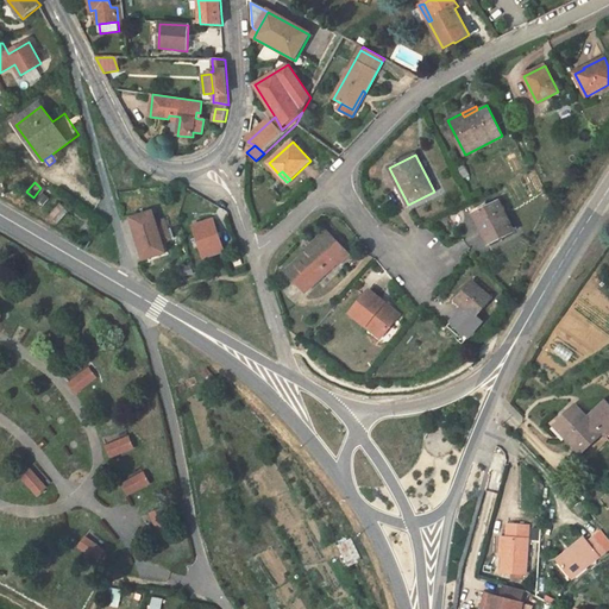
[(42,195),(37,201),(42,206),(46,200),(42,195)]
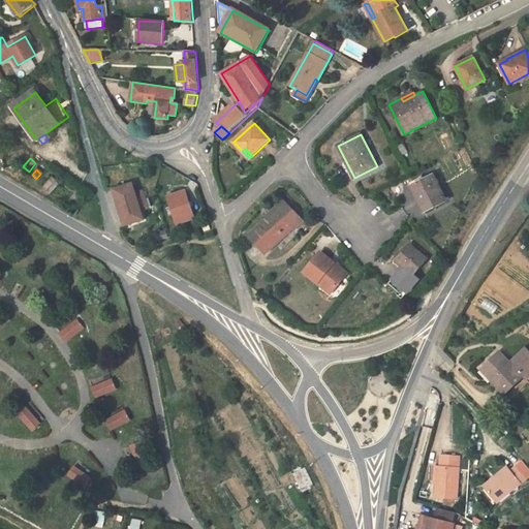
[(424,180),(411,186),(415,194),(417,193),(427,212),(447,201),(434,175),(424,180)]
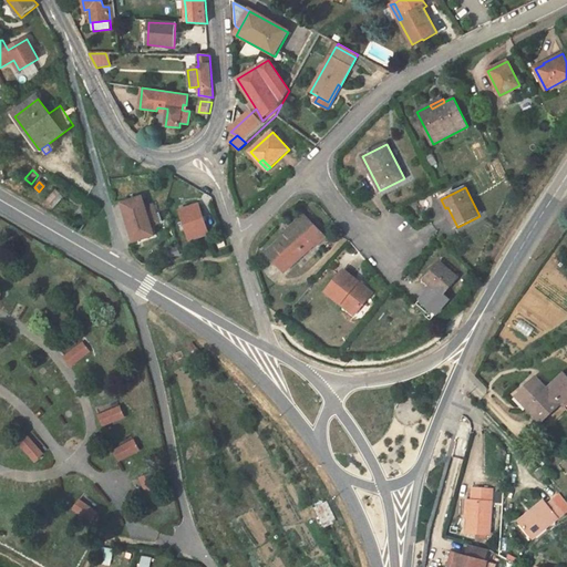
[(439,196),(441,199),(454,193),(453,188),(439,196)]
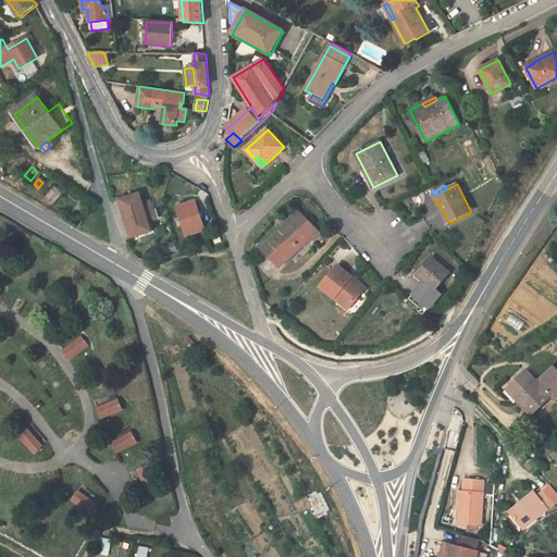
[(54,186),(45,197),(49,201),(59,192),(60,190),(54,186)]
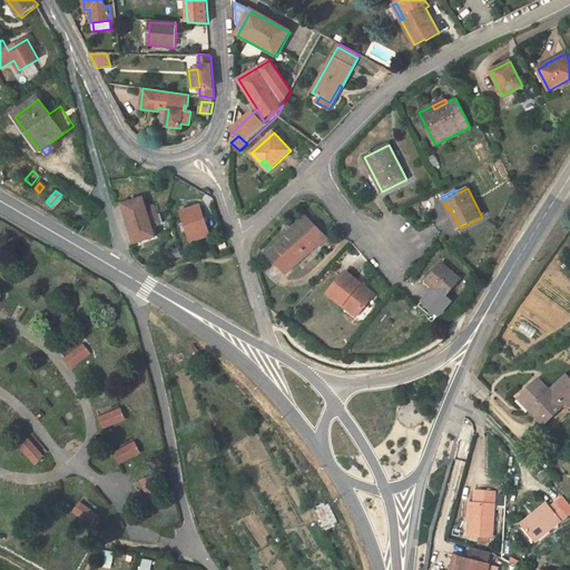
[(60,196),(50,206),(53,209),(62,198),(60,196)]
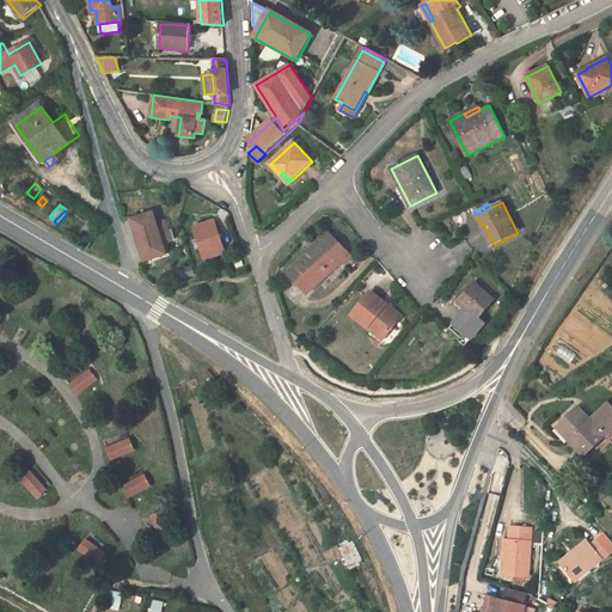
[(141,249),(146,261),(167,254),(164,243),(157,224),(153,213),(133,220),(136,232),(140,231),(145,248),(141,249)]
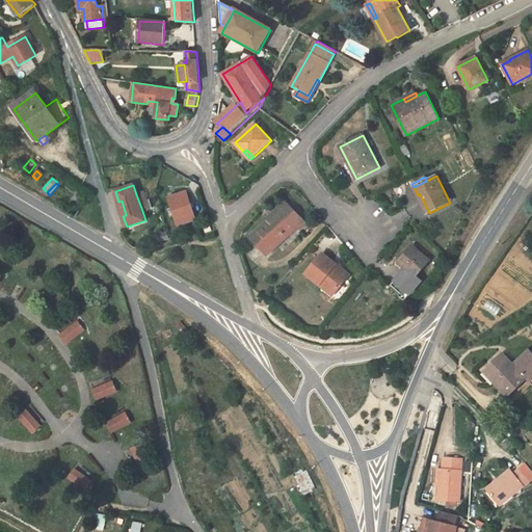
[(175,216),(179,225),(196,219),(186,191),(168,197),(173,208),(175,216)]
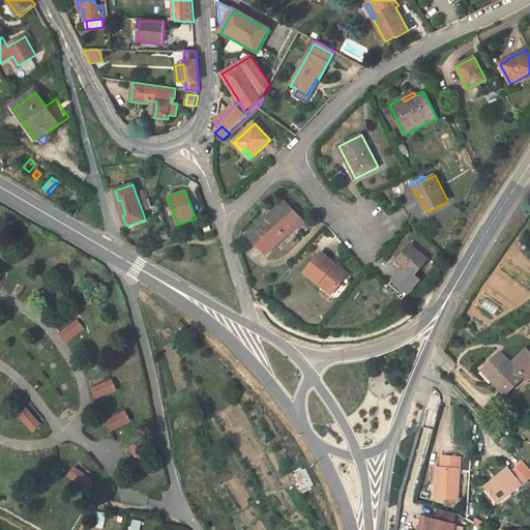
[(83,196),(78,192),(71,200),(76,204),(83,196)]
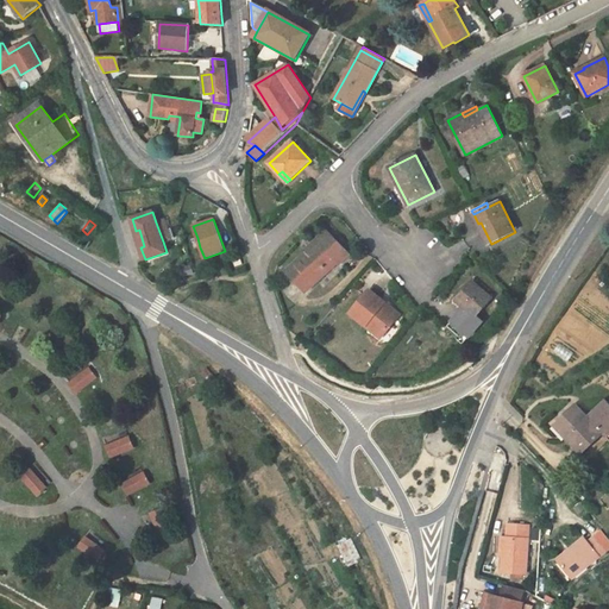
[(164,220),(156,223),(163,242),(170,239),(164,220)]
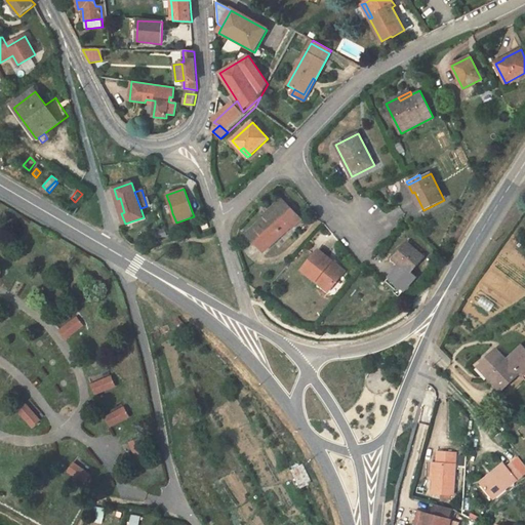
[(282,200),(265,216),(266,217),(271,223),(279,215),(276,212),(286,203),(282,200)]
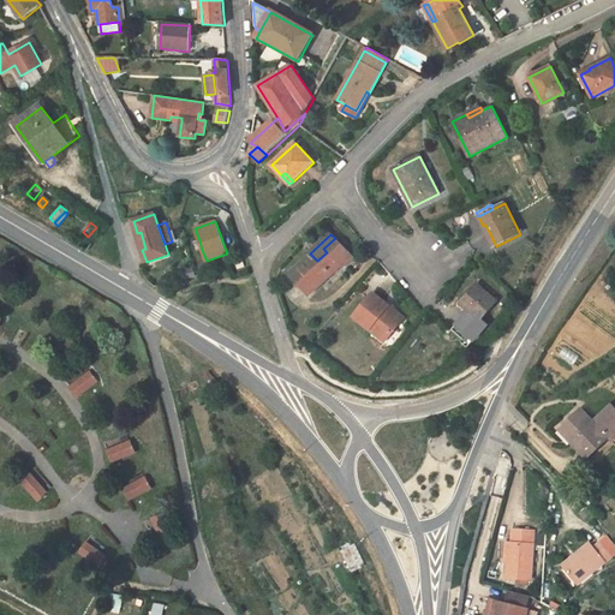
[(311,255),(290,275),(309,294),(341,266),(335,258),(345,249),(335,238),(323,249),(327,252),(317,261),(311,255)]
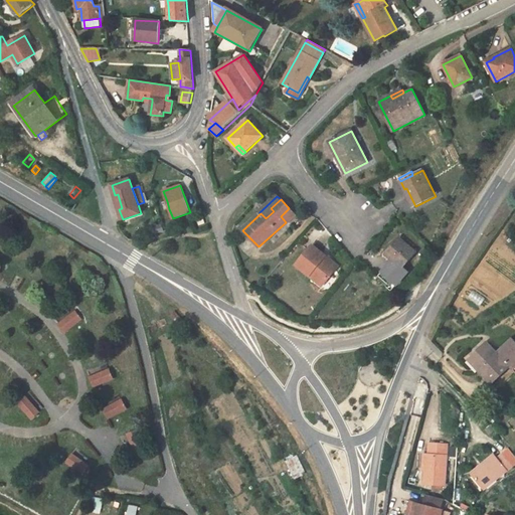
[(169,209),(167,201),(161,203),(164,211),(169,209)]
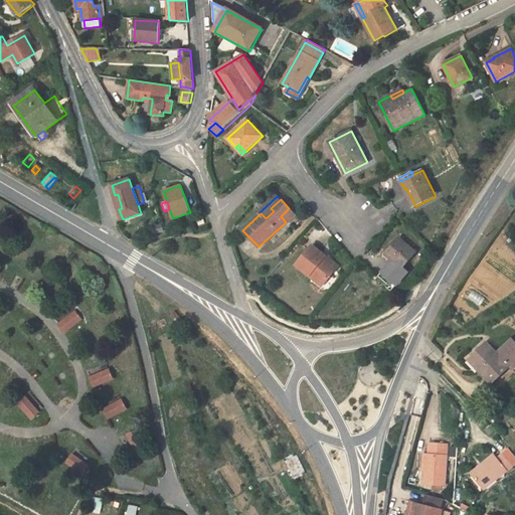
[(287,223),(296,215),(289,208),(281,216),(286,222),(287,223)]
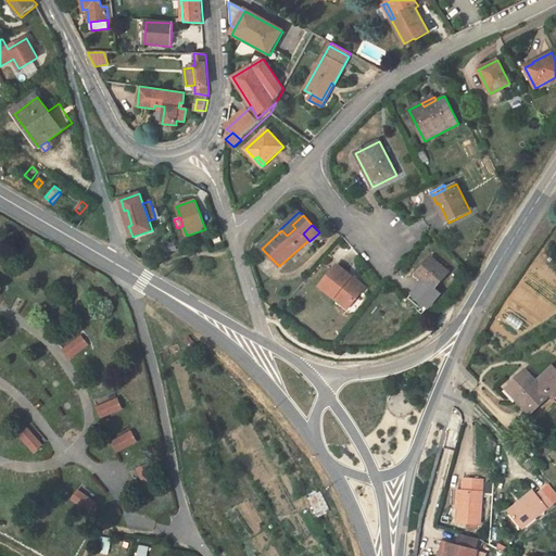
[(175,244),(165,247),(168,253),(177,251),(175,244)]
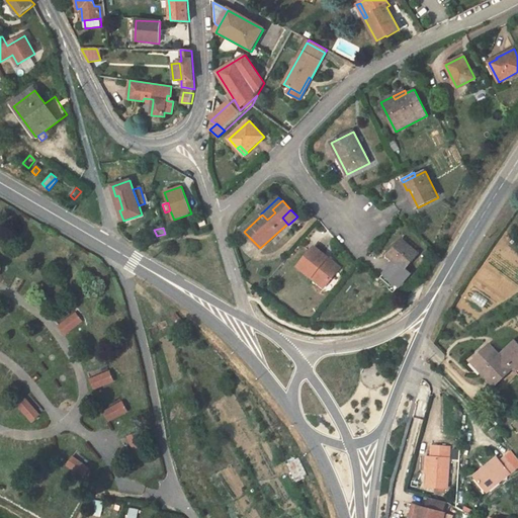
[(418,254),(403,240),(389,256),(395,261),(385,273),(400,285),(411,274),(405,269),(418,254)]
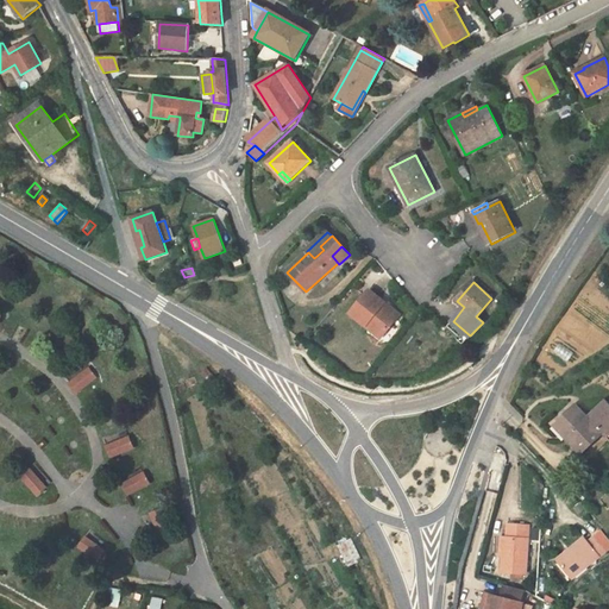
[(351,314),(366,326),(369,322),(384,334),(400,314),(369,290),(351,314)]
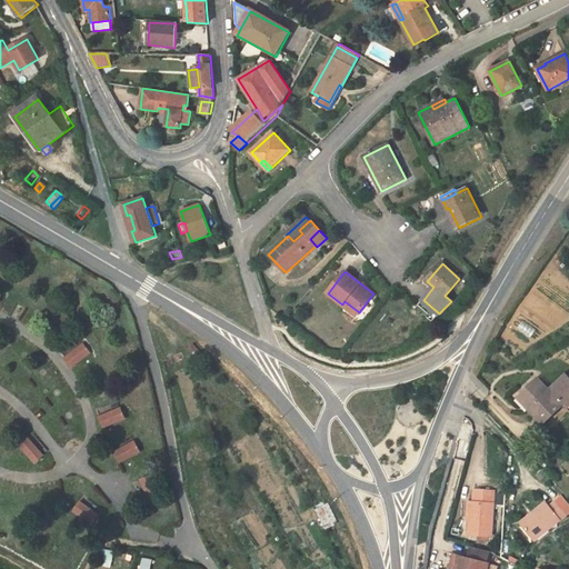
[(439,313),(423,300),(419,305),(436,319),(439,313)]
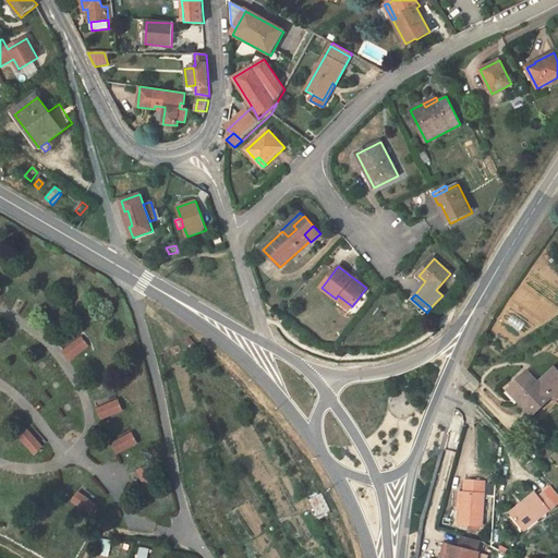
[(352,306),(338,295),(336,299),(350,310),(352,306)]
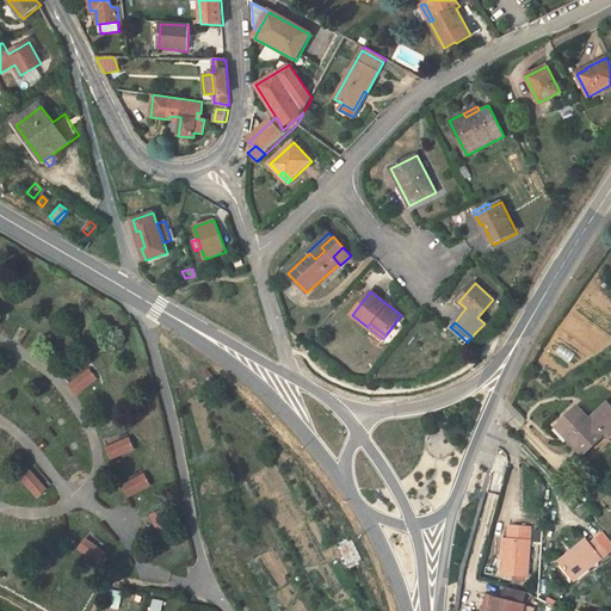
[(90,369),(71,384),(80,395),(98,381),(90,369)]
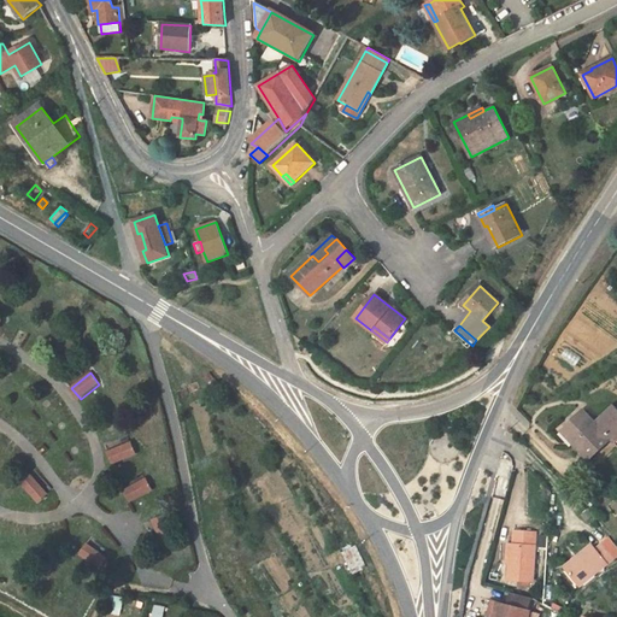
[(616,409),(613,406),(595,423),(611,439),(616,445),(616,409)]
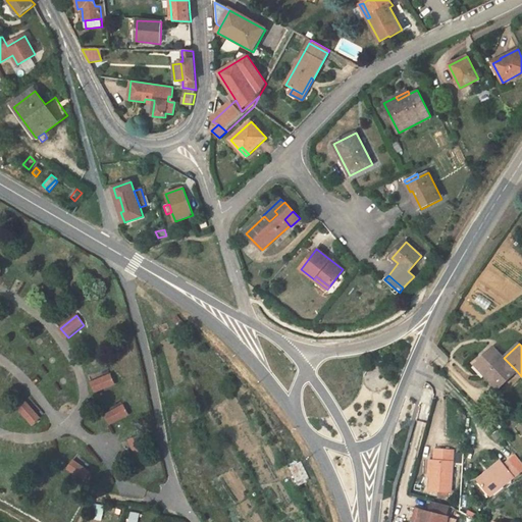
[(478,361),(489,372),(485,375),(499,389),(517,371),(504,358),(492,347),(478,361)]
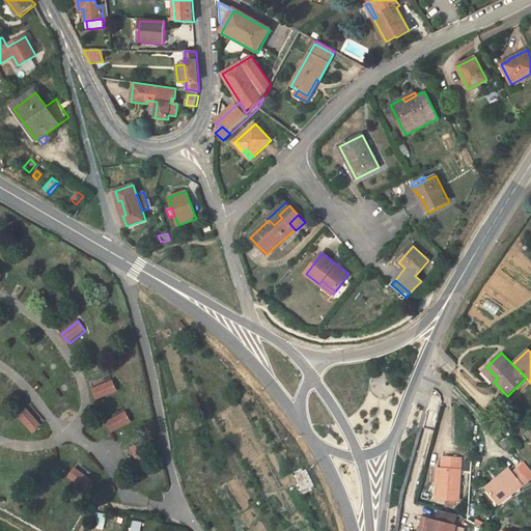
[(483,370),(494,382),(498,379),(486,367),(483,370)]
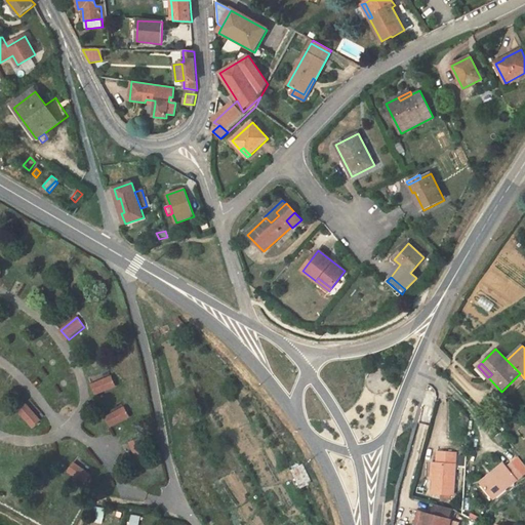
[(92,385),(96,395),(116,387),(112,376),(92,385)]
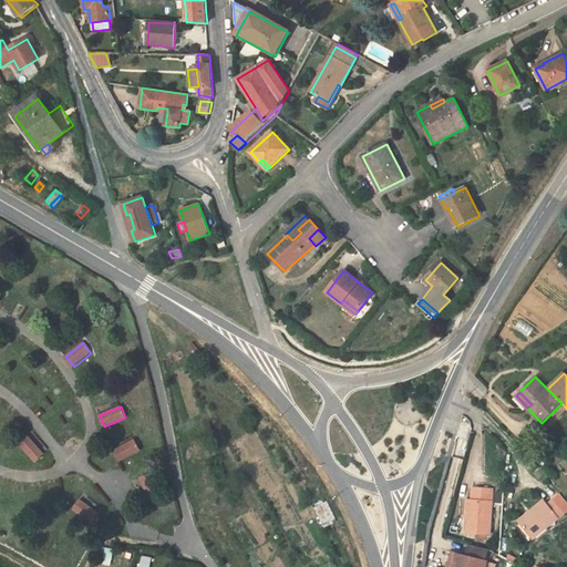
[(21,445),(35,462),(45,453),(31,436),(21,445)]
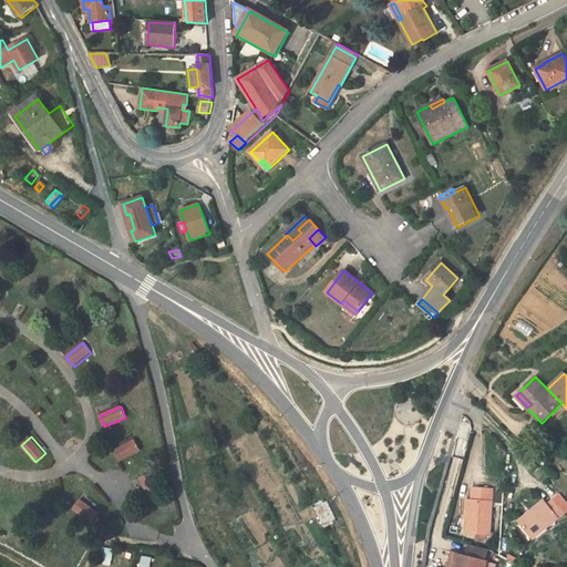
[(116,452),(121,462),(142,451),(136,441),(116,452)]
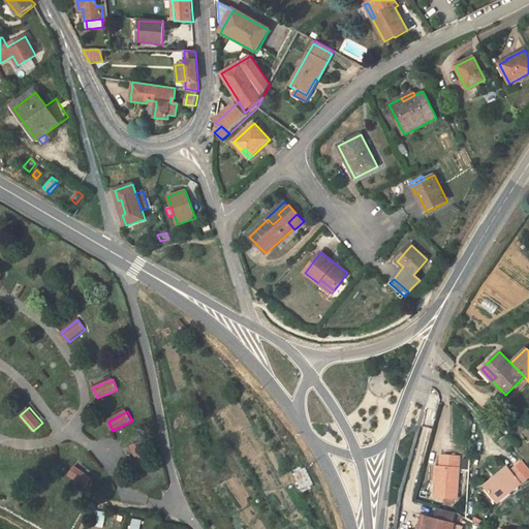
[(131,444),(135,456),(146,452),(142,441),(131,444)]
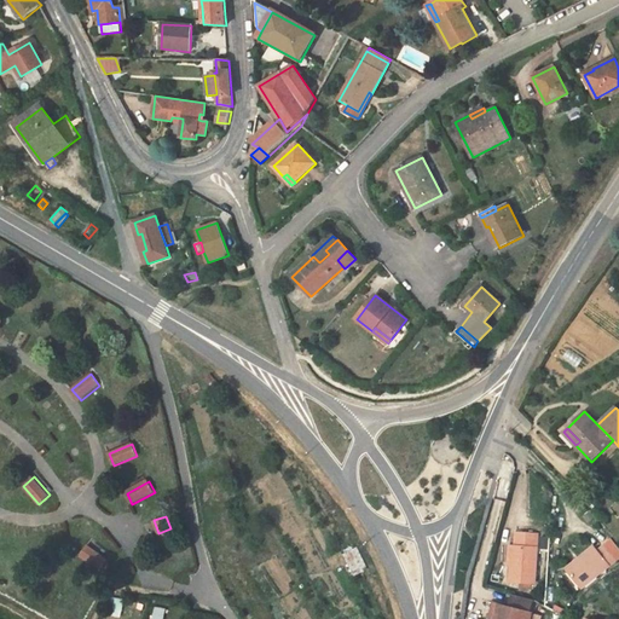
[(538,533),(515,532),(515,548),(512,547),(510,583),(534,584),(538,533)]
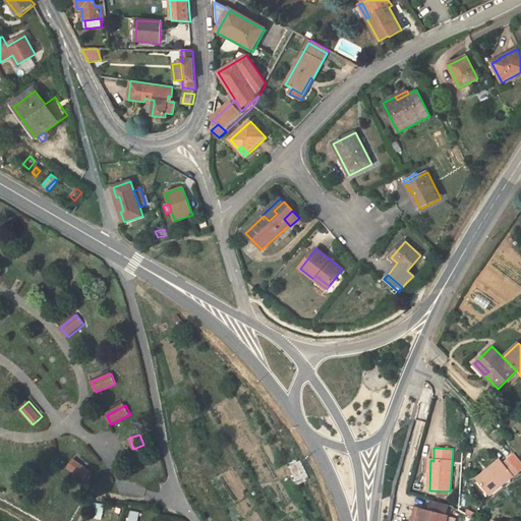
[(67,467),(84,479),(91,470),(73,458),(67,467)]
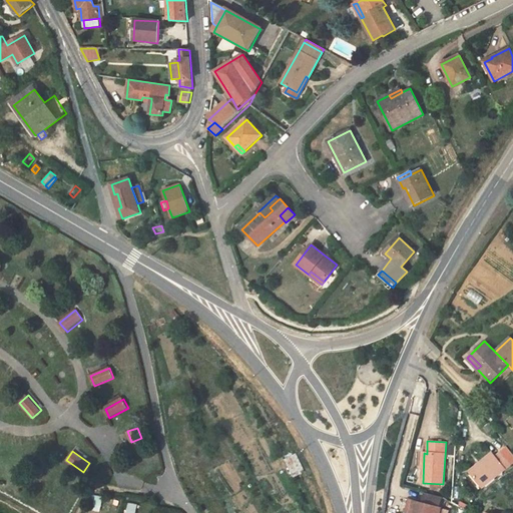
[(492,453),(469,472),(482,487),(510,464),(500,452),(495,457),(492,453)]
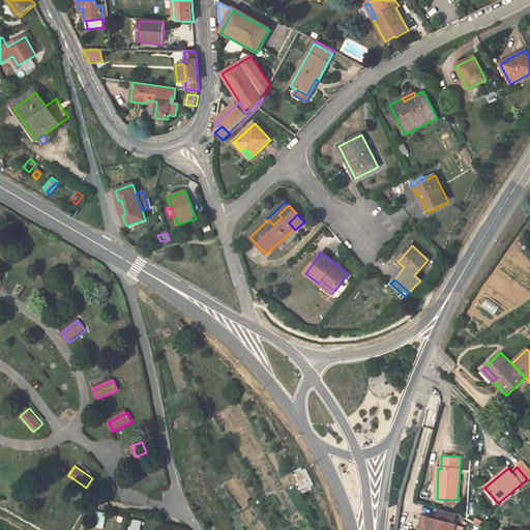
[(452,524),(455,514),(438,510),(436,520),(423,517),(420,529),(453,529),(455,525),(452,524)]
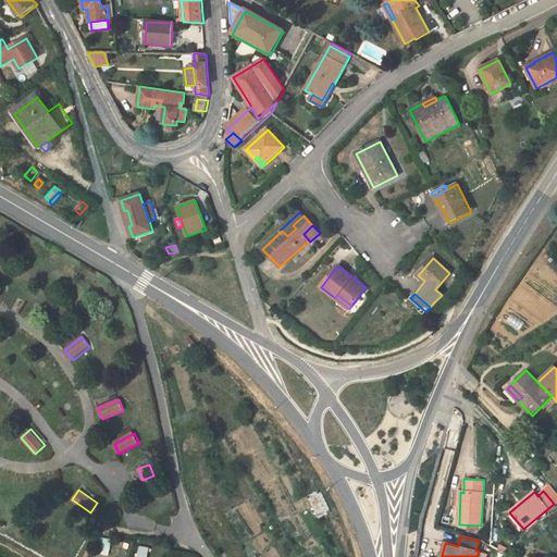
[(140,547),(138,556),(148,556),(150,548),(140,547)]
